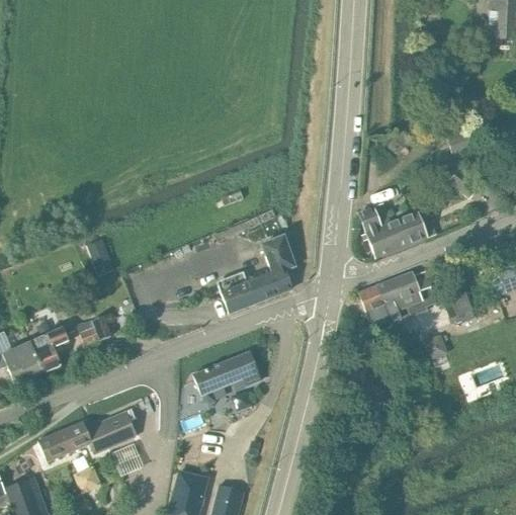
[(489,0),(488,36),(515,37),(515,0),(489,0)]
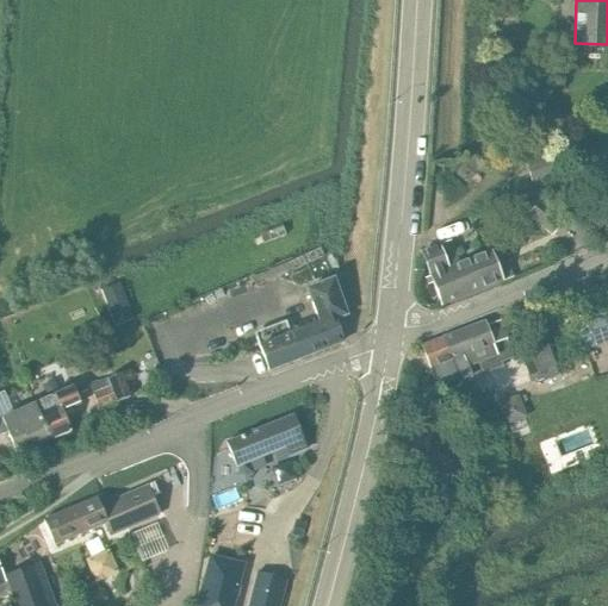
[(569,145),(527,158),(533,179),(575,166),(569,145)]
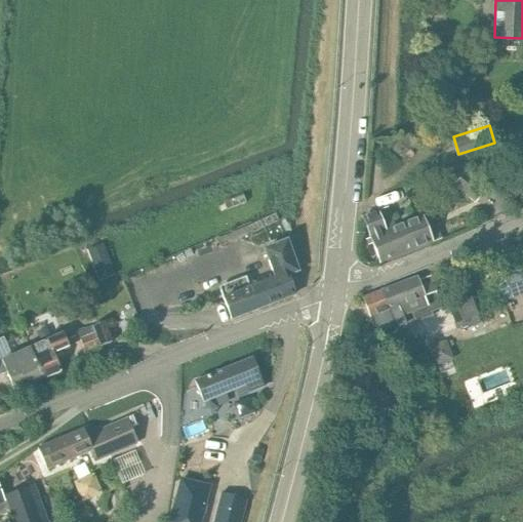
[(487,187),(472,174),(467,170),(456,184),(476,200),(487,187)]
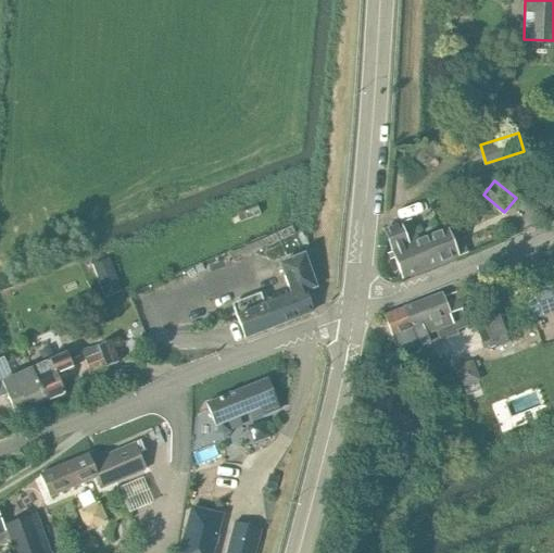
[(259,204),(239,212),(242,220),(262,212),(259,204)]
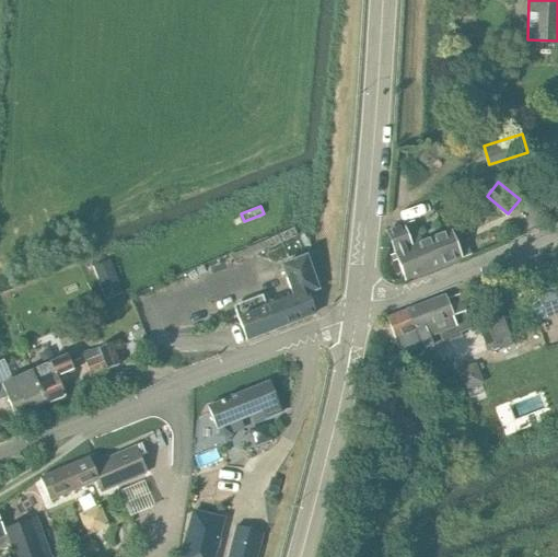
[(463,256),(462,253),(452,228),(413,244),(405,222),(388,229),(396,248),(407,278),(463,256)]
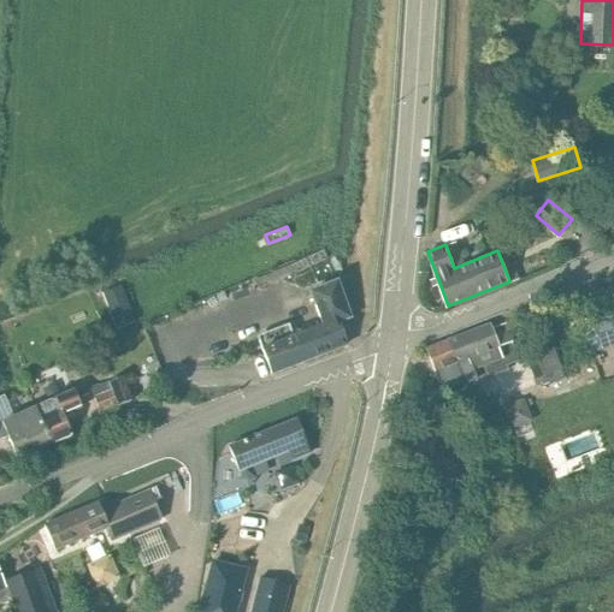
[(329,256),(328,254),(325,248),(258,278),(260,286),(329,256)]
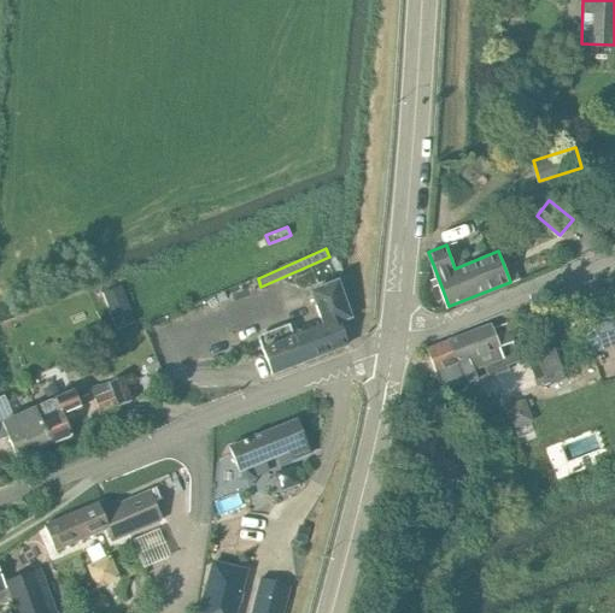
[(264,348),(274,371),(305,359),(349,342),(339,320),(352,316),(339,281),(314,290),(327,324),(297,336),(292,322),(259,335),(264,348)]
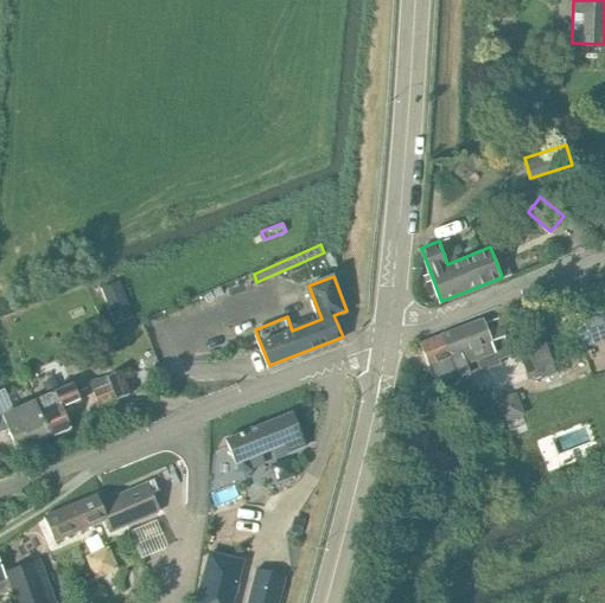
[(604,305),(587,310),(594,335),(604,332),(604,305)]
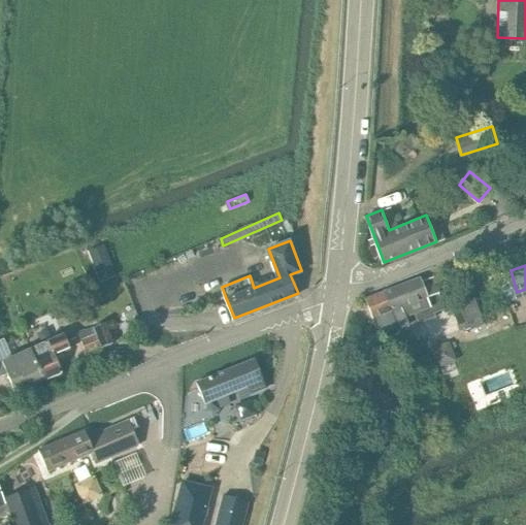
[(420,275),(387,289),(393,308),(394,307),(400,327),(409,324),(411,325),(436,316),(435,312),(446,307),(439,290),(434,275),(422,280),(420,275)]
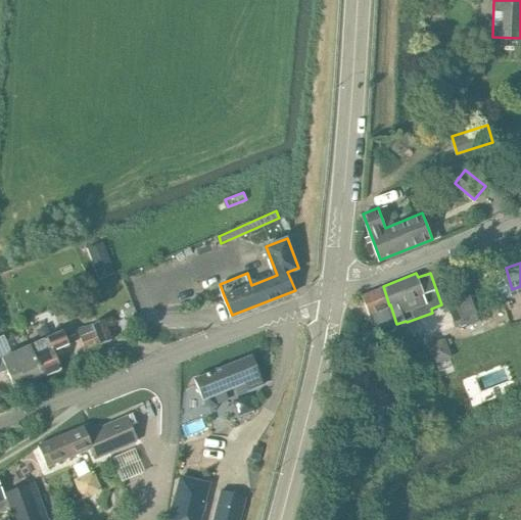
[(363,293),(370,313),(376,329),(386,327),(396,324),(390,304),(389,305),(383,286),(363,293)]
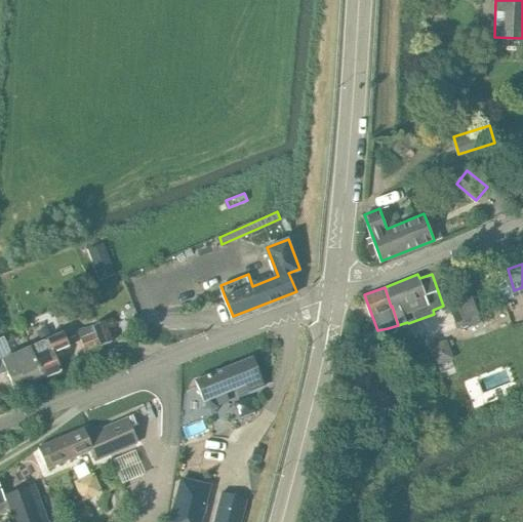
[(474,294),(449,303),(455,321),(481,313),(474,294)]
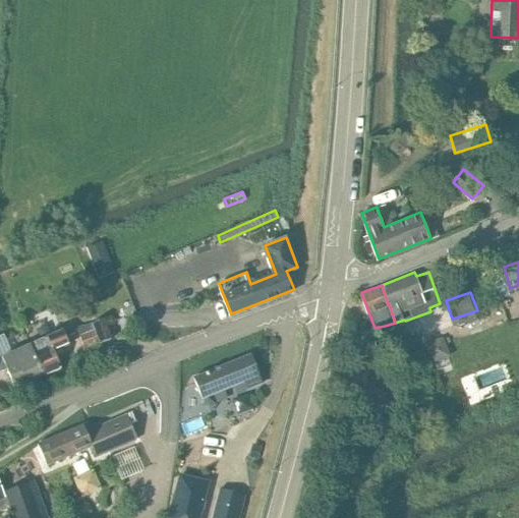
[(113,339),(107,325),(105,319),(78,329),(85,348),(103,341),(104,343),(113,339)]
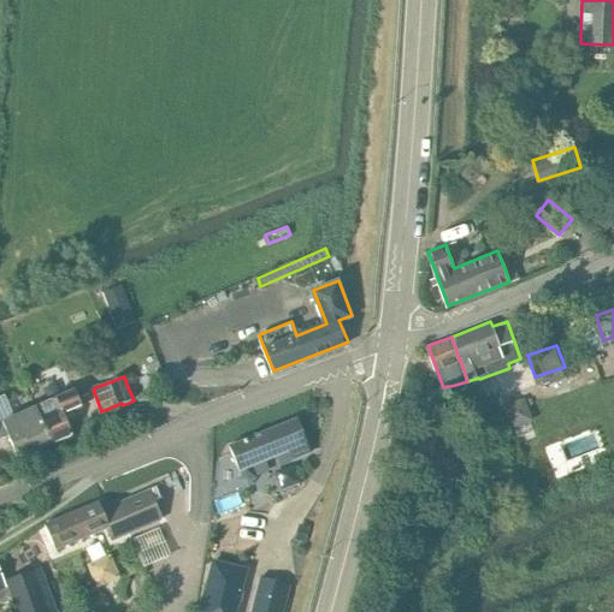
[(75,390),(36,406),(54,443),(76,434),(65,410),(81,404),(75,390)]
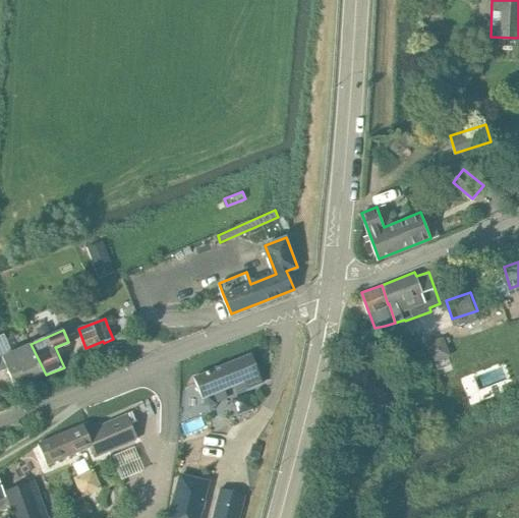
[(30,383),(46,375),(31,344),(4,355),(9,365),(12,371),(22,367),(30,383)]
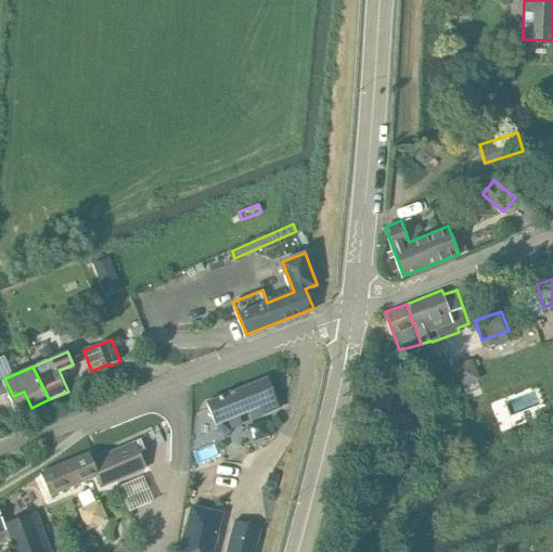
[(275,397),(267,375),(207,399),(216,421),(265,402),(268,411),(280,407),(275,397)]
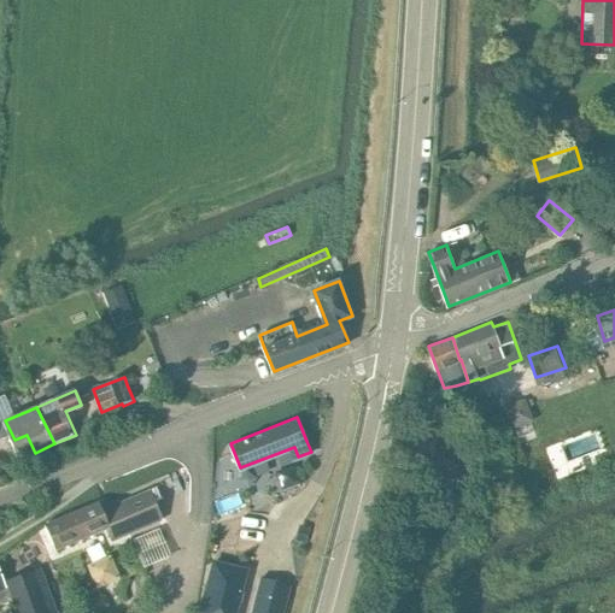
[(99,500),(45,522),(57,549),(109,528),(112,538),(163,518),(151,489),(103,508),(99,500)]
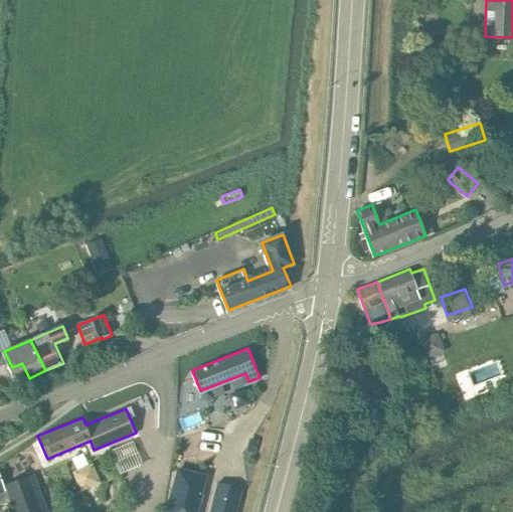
[(250,437),(247,449),(257,452),(260,439),(250,437)]
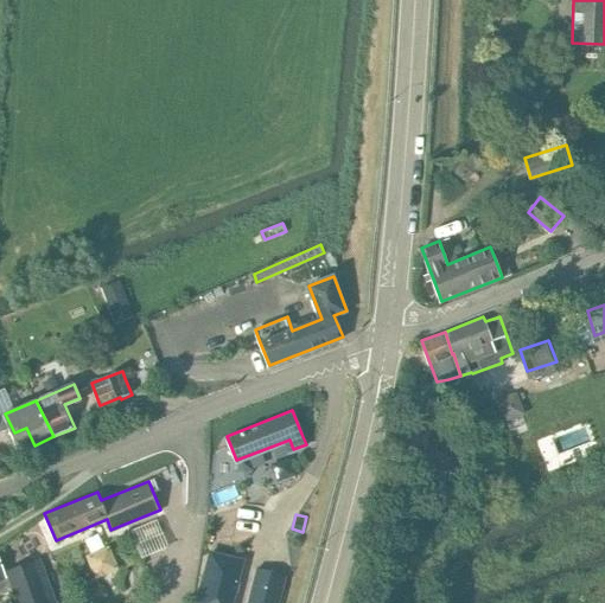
[(210,549),(196,602),(234,602),(246,557),(210,549)]
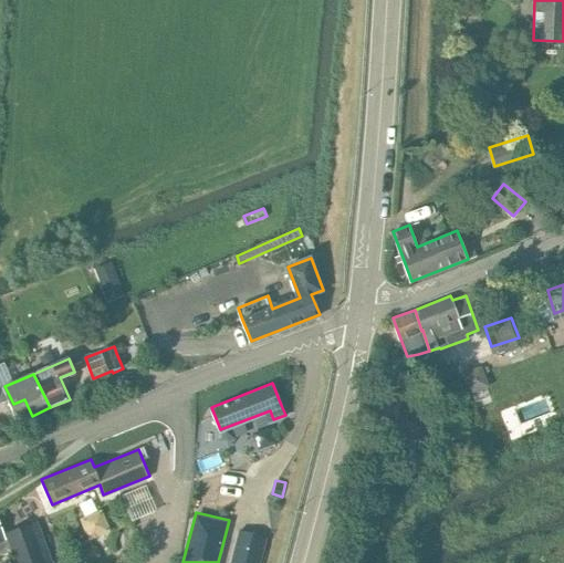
[(0,554),(12,550),(0,519),(0,554)]
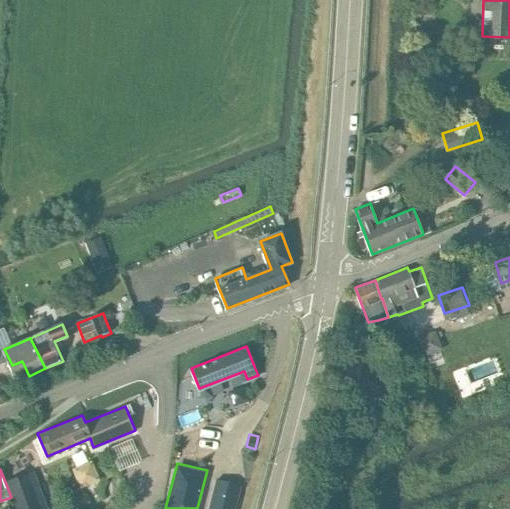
[(21,478),(7,484),(15,508),(43,508),(31,474),(21,478)]
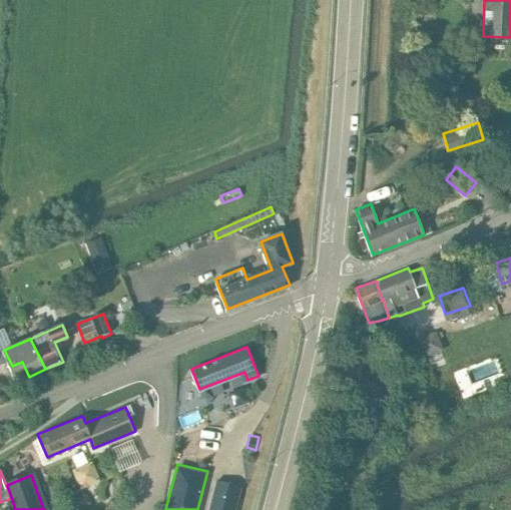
[(235,509),(242,484),(218,478),(209,509),(235,509)]
